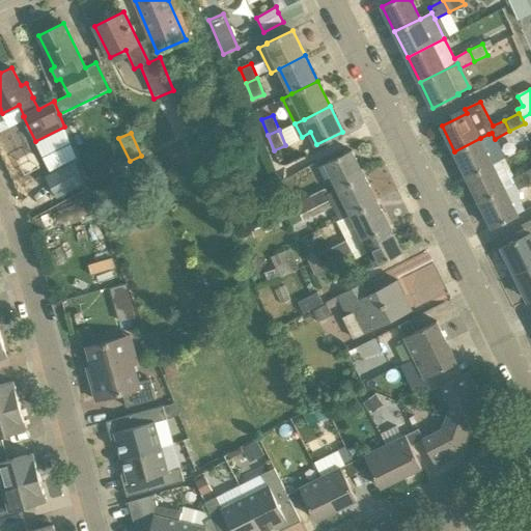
[(488,134),(480,138),(454,151),(467,176),(493,164),(504,158),(495,139),(492,133),(488,134)]
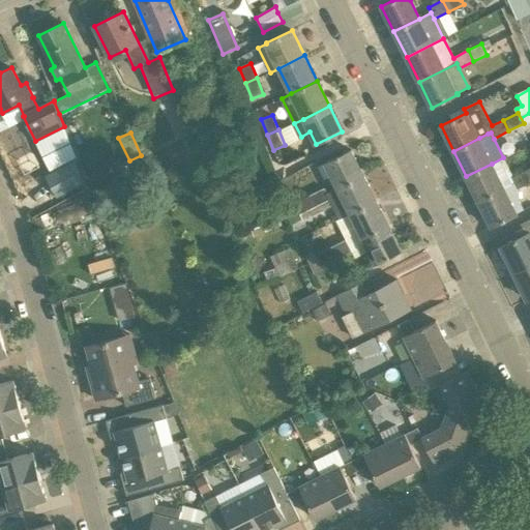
[(81,157),(81,158),(82,159),(82,160),(83,162),(84,163),(85,163),(85,164),(86,164),(87,165),(88,165),(89,165),(90,165),(91,165),(92,164),(93,164),(94,163),(95,163),(95,162),(96,162),(96,160),(96,159),(97,159),(97,158),(97,157),(97,156),(97,155),(97,154),(97,153),(96,153),(96,152),(96,151),(95,151),(95,150),(94,150),(94,149),(93,149),(92,148),(91,148),(90,148),(89,148),(88,148),(87,148),(86,148),(86,149),(85,149),(84,150),(83,151),(82,152),(82,153),(82,154),(81,155),(81,156),(81,157)]
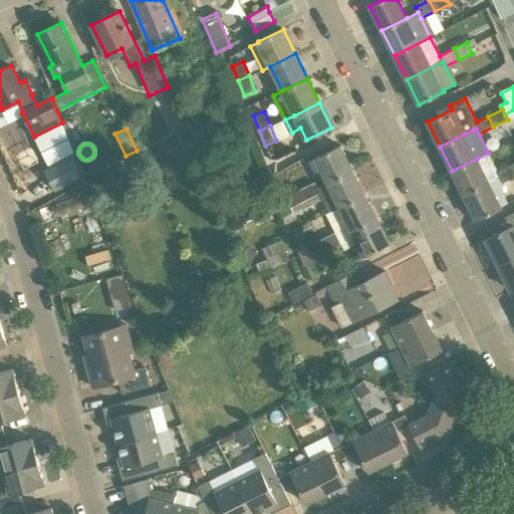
[(327,183),(352,170),(340,146),(308,162),(314,174),(321,171),(327,183)]
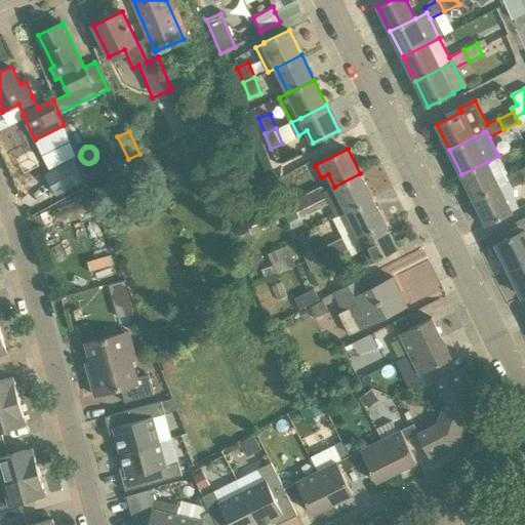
[(70,156),(41,171),(53,196),(82,180),(70,156)]
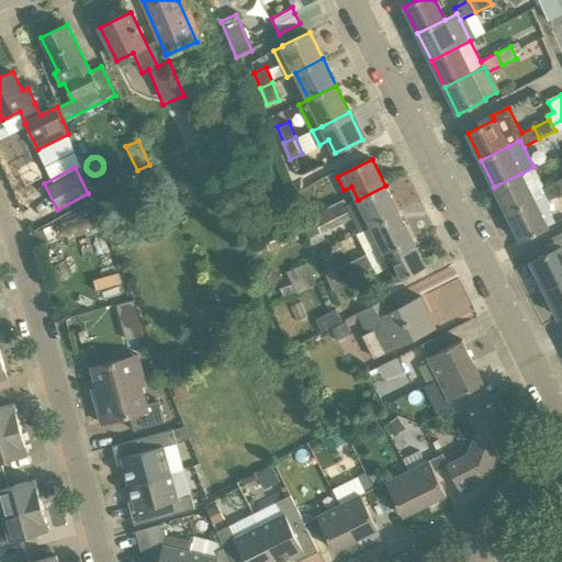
[(534,167),(521,173),(494,187),(507,214),(543,195),(548,194),(544,189),(534,167)]
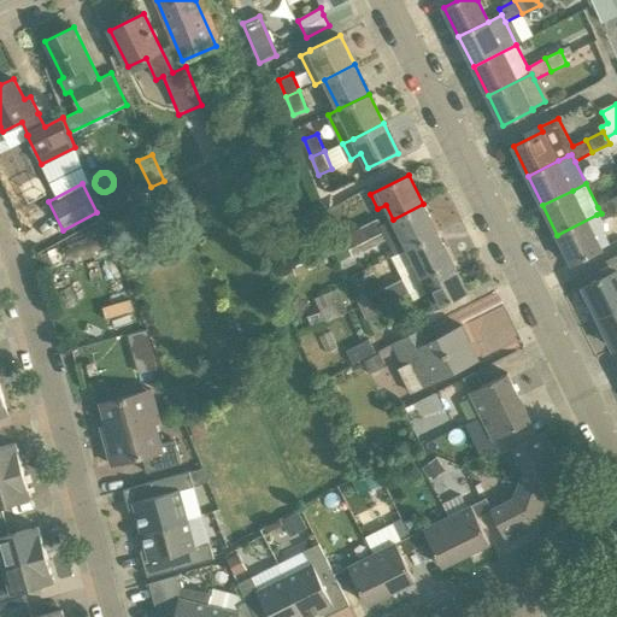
[(200,213),(222,204),(216,189),(194,199),(200,213)]
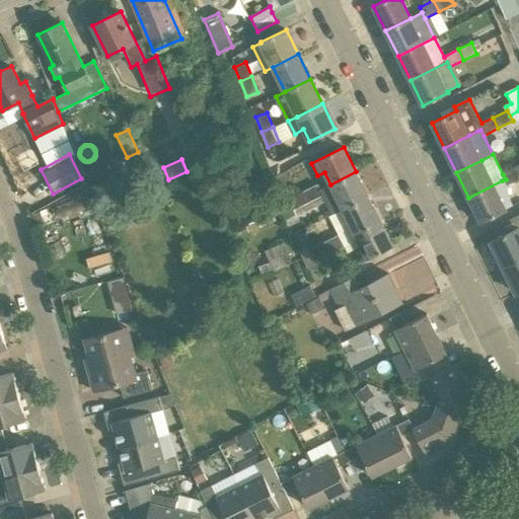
[(482,222),(507,210),(506,209),(513,205),(508,197),(509,184),(518,179),(518,169),(517,166),(503,174),(506,179),(502,180),(468,198),(482,222)]
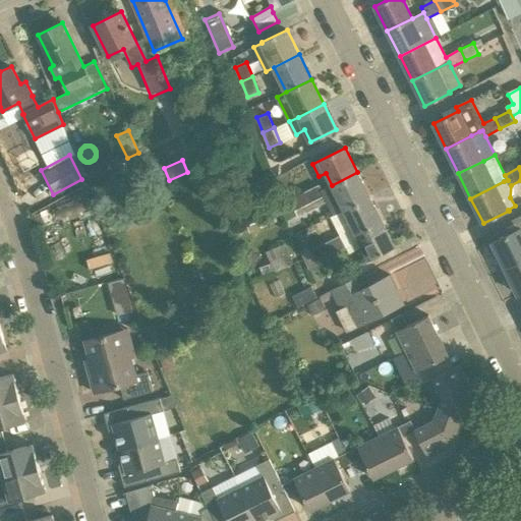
[(370,197),(357,172),(332,185),(322,190),(325,195),(328,201),(334,215),(370,197)]
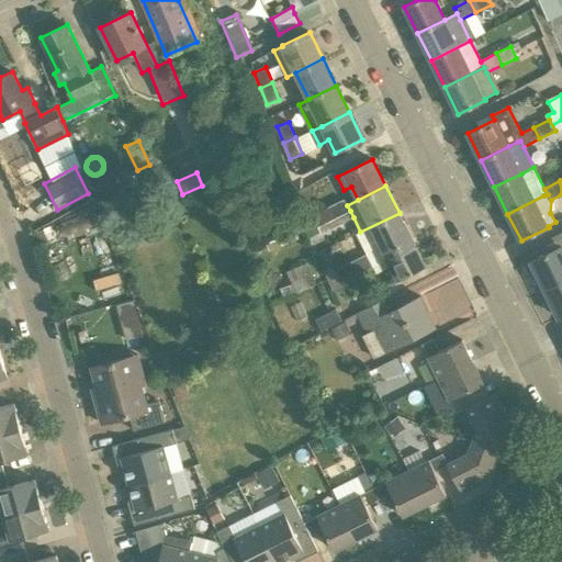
[(350,211),(347,205),(344,200),(328,208),(337,225),(353,217),(350,211)]
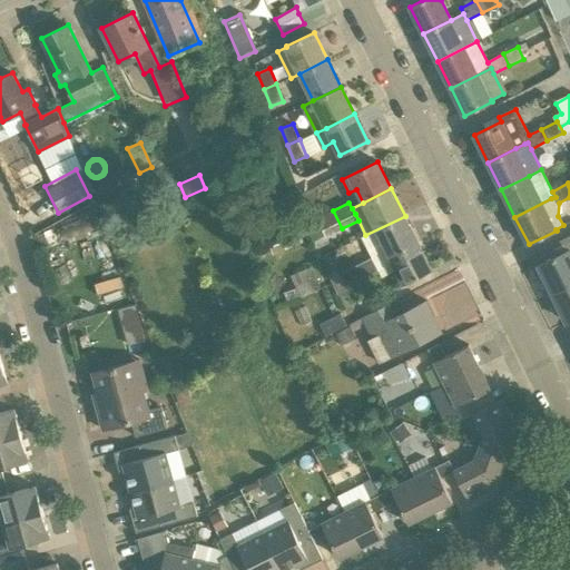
[(317,218),(326,236),(342,228),(333,210),(317,218)]
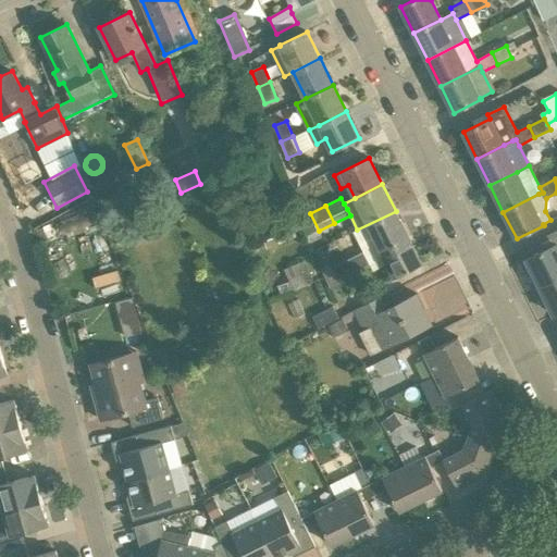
[(367,258),(382,250),(409,237),(396,211),(357,230),(354,232),(363,252),(348,260),(354,272),(370,264),(367,258)]
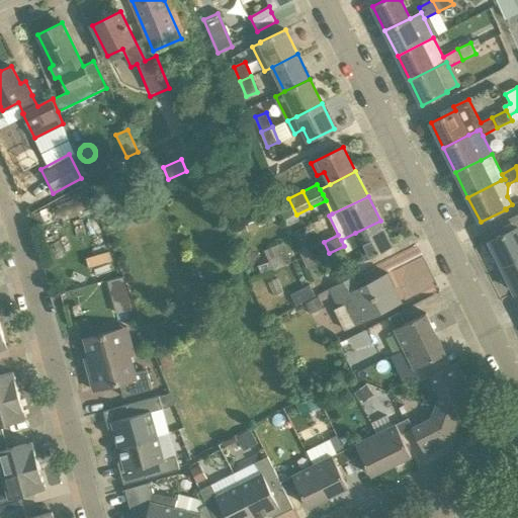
[(242,219),(247,230),(248,233),(276,220),(270,205),(242,219)]
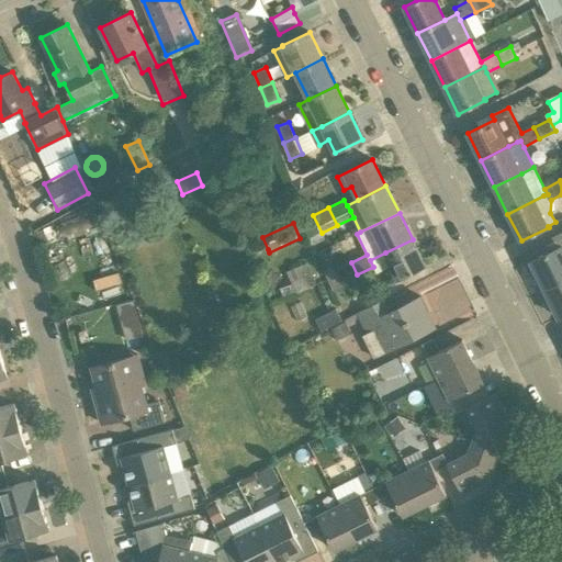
[(245,246),(250,258),(268,249),(262,237),(247,245),(245,246)]
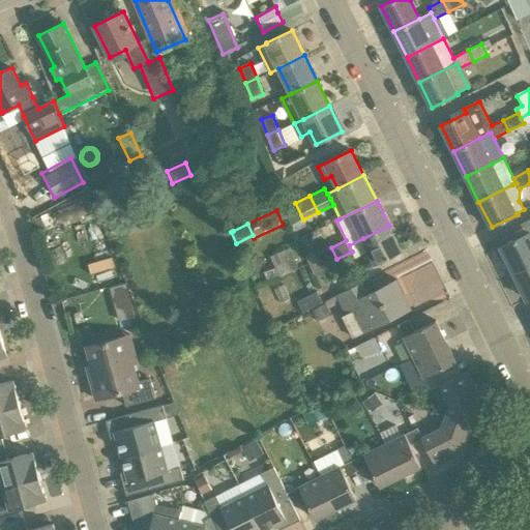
[(389,226),(363,238),(376,264),(402,251),(389,226)]
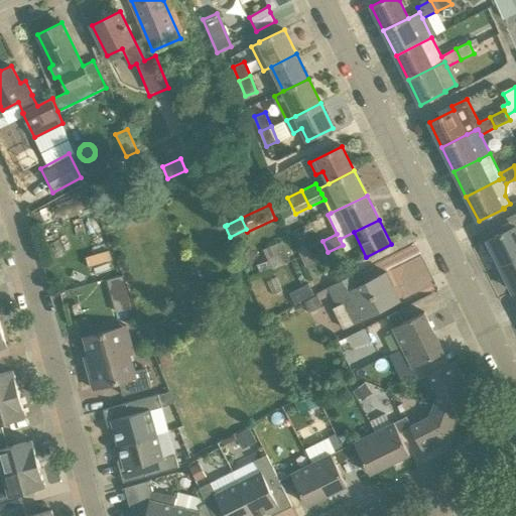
[(501,266),(515,258),(515,226),(488,240),(501,266)]
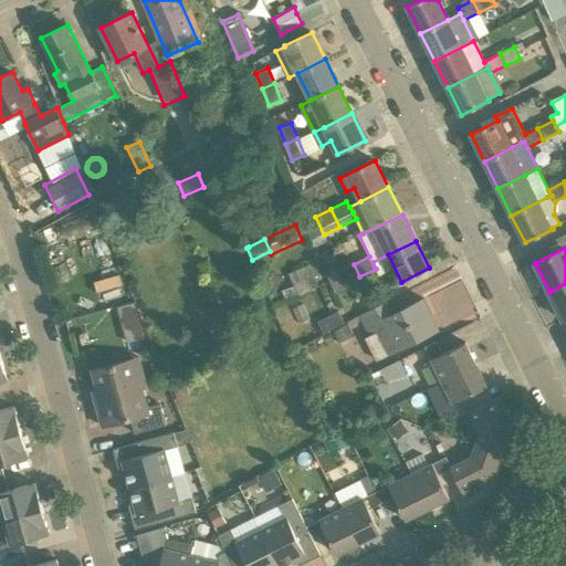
[(359,276),(354,264),(338,272),(344,284),(359,276)]
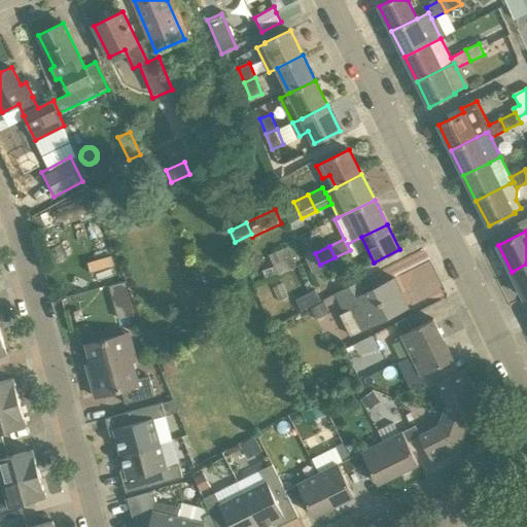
[(254,253),(248,265),(258,270),(265,258),(254,253)]
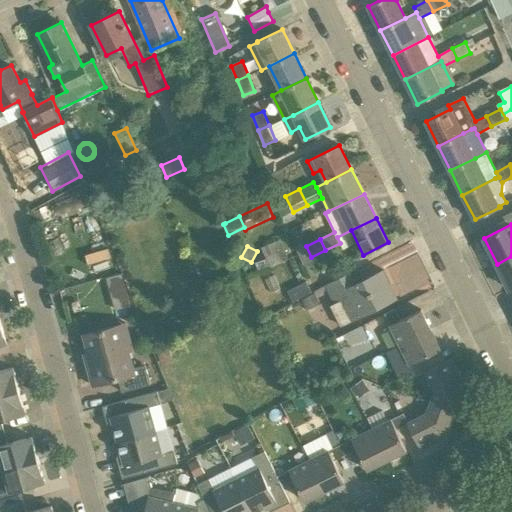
[(511,256),(497,264),(509,290),(511,288),(511,256)]
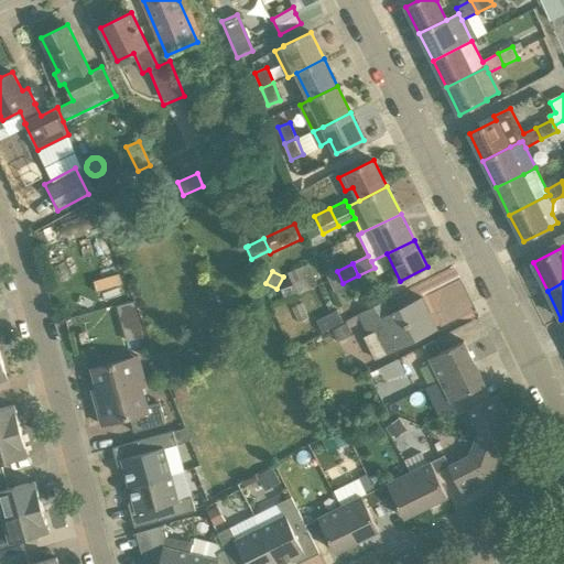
[(372,360),(396,348),(436,328),(430,315),(431,314),(423,297),(392,313),(384,301),(359,314),(370,335),(361,339),(372,360)]
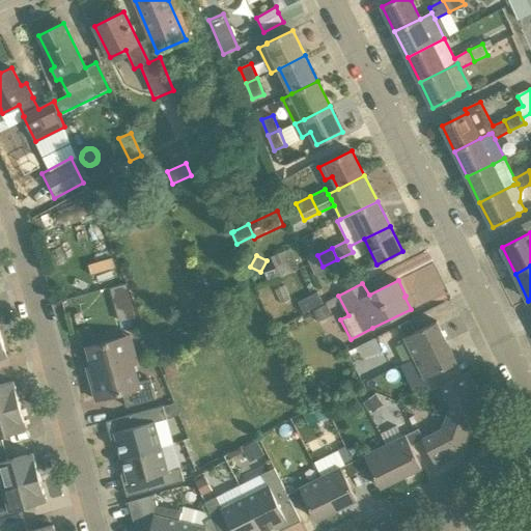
[(323,304),(323,303),(316,292),(312,295),(298,302),(304,313),(323,304)]
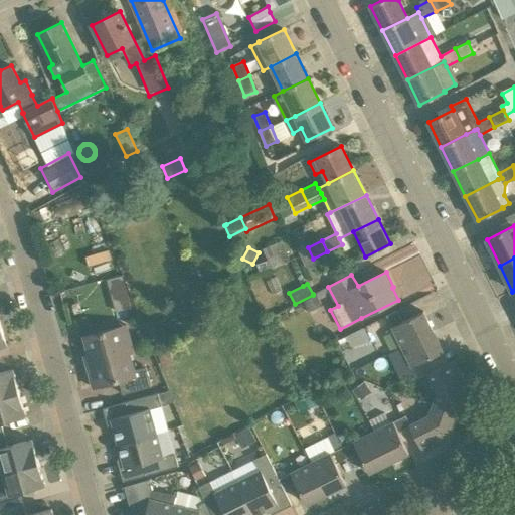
[(120,313),(134,310),(128,290),(105,296),(108,308),(117,305),(120,313)]
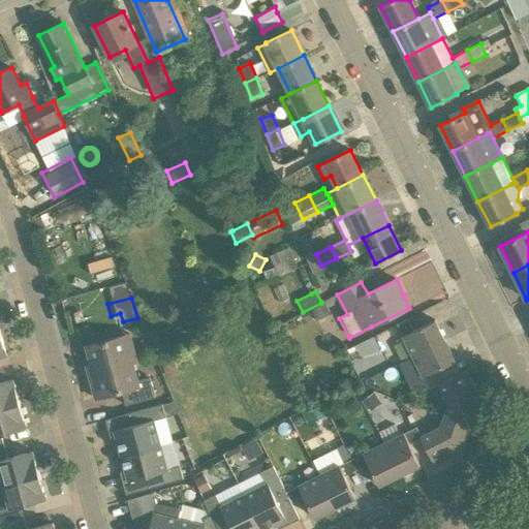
[(317,320),(332,313),(325,302),(312,310),(317,320)]
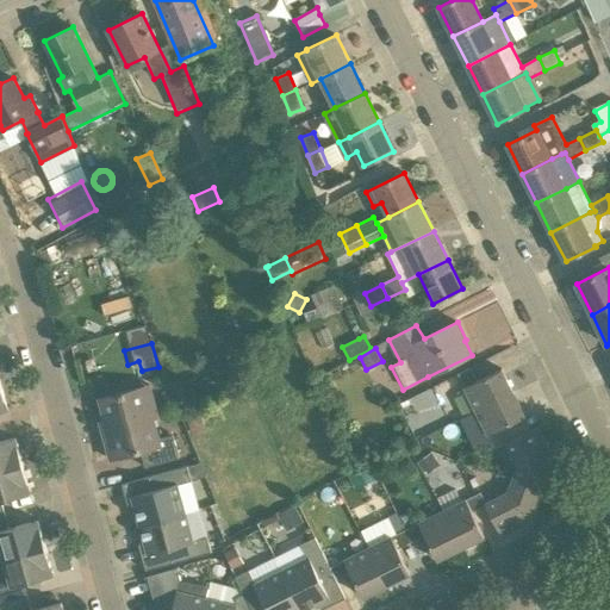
[(458,374),(465,387),(477,412),(514,393),(502,369),(478,381),(471,368),(458,374)]
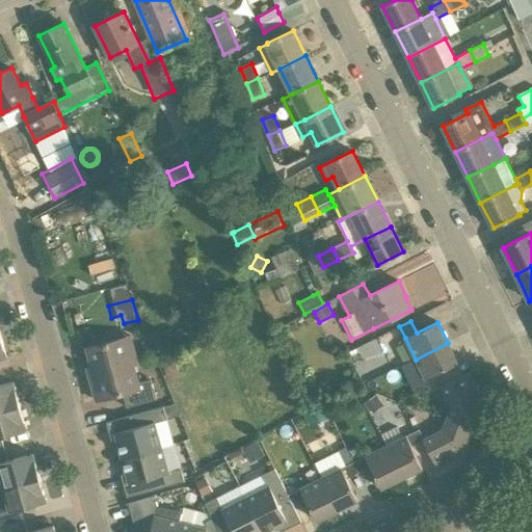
[(97,400),(123,394),(127,407),(157,399),(151,379),(138,382),(134,365),(138,364),(130,336),(87,347),(92,367),(87,368),(97,400)]
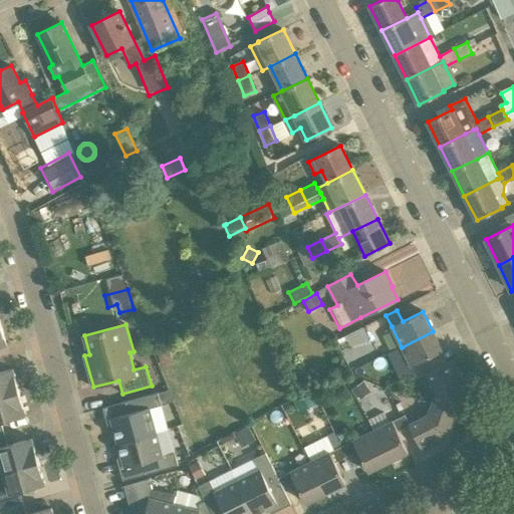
[(433,331),(402,347),(418,378),(426,374),(425,373),(426,373),(421,361),(443,350),(433,331)]
